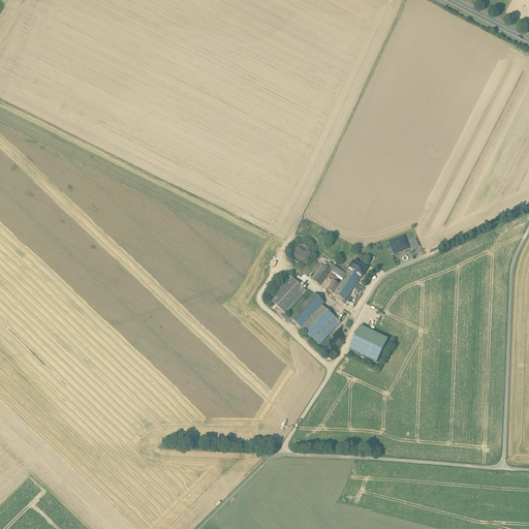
[(403,237),(390,243),(392,247),(393,247),(396,254),(408,249),(403,237)]
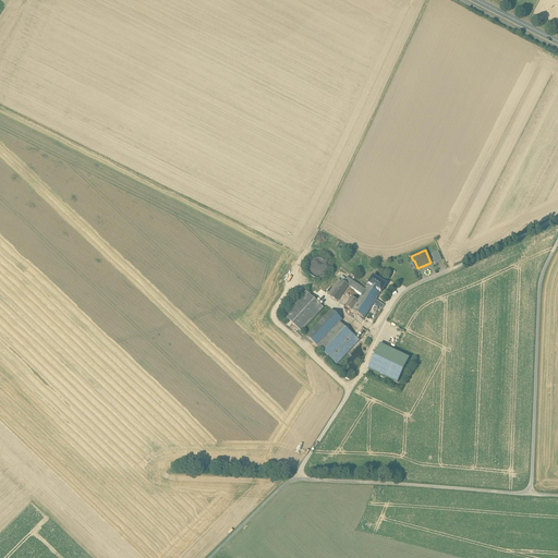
[(438,252),(432,255),(435,264),(443,261),(438,252)]
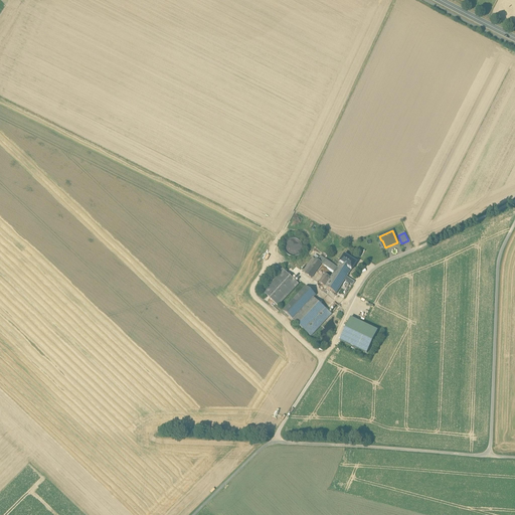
[(302,251),(303,247),(302,244),(300,241),(297,239),(294,238),(290,239),(287,241),(285,244),(285,248),(285,251),(287,254),(290,256),(294,258),(297,256),(300,254),(302,251)]
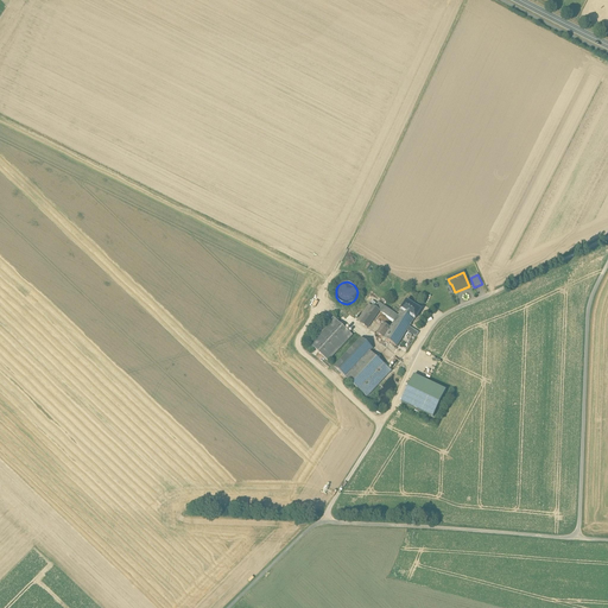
[(420,310),(406,301),(399,311),(400,311),(413,320),(415,320),(420,310)]
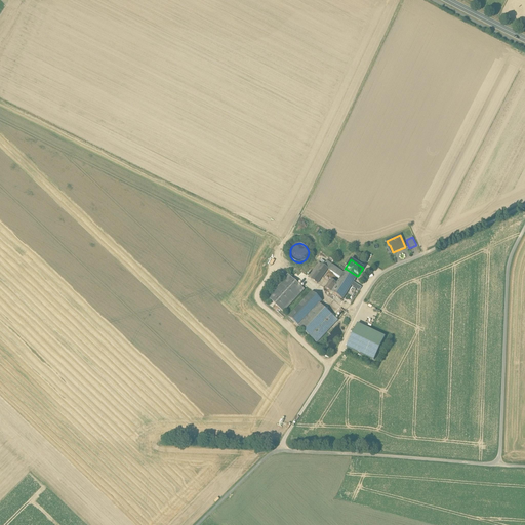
[(344,273),(326,260),(323,265),(328,268),(328,269),(340,277),(344,273)]
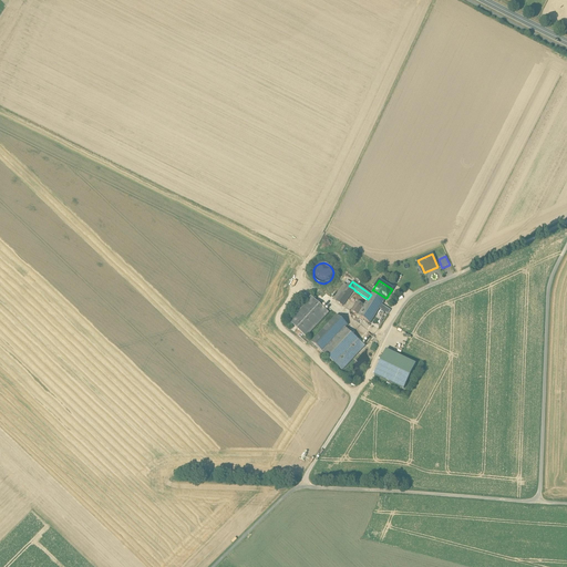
[(344,282),(332,299),(336,301),(347,284),(344,282)]
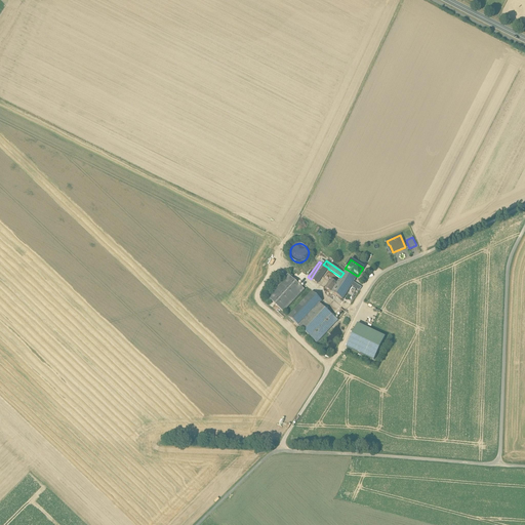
[(321,263),(311,279),(318,283),(328,269),(328,268),(323,265),(321,263)]
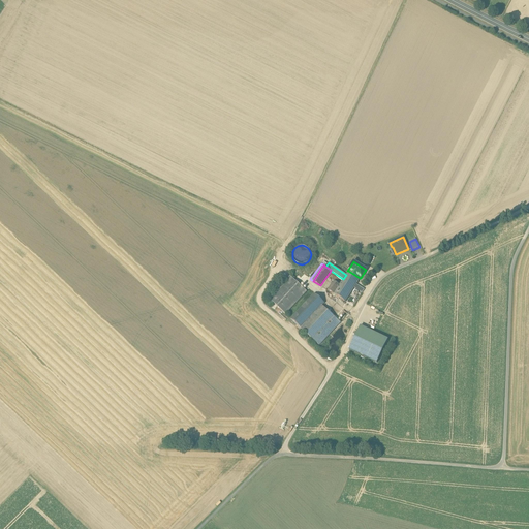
[(340,285),(334,293),(345,302),(353,287),(355,284),(360,278),(348,271),(346,275),(343,279),(340,285)]
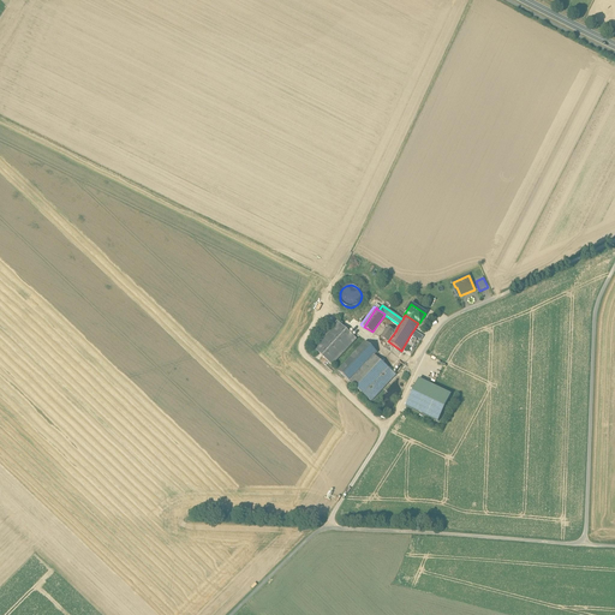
[(357,339),(338,322),(314,347),(332,365),(357,339)]
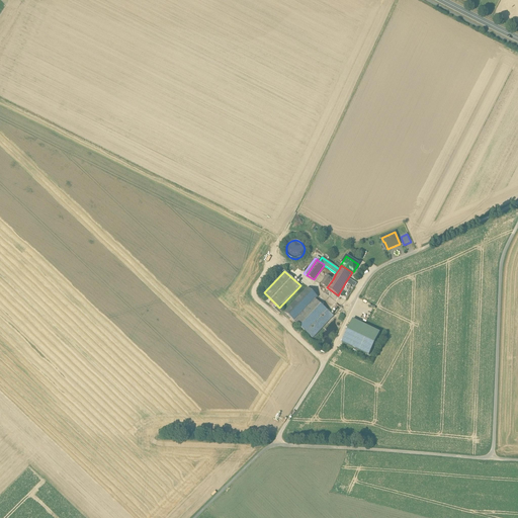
[(333,279),(327,275),(321,284),(327,287),(333,279)]
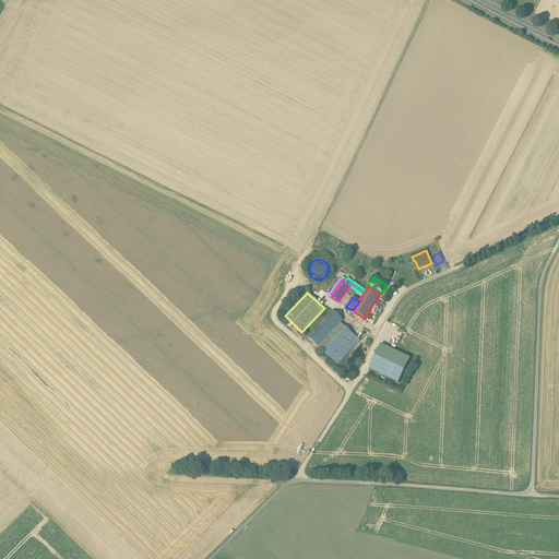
[(384,306),(376,300),(373,304),(382,309),(384,306)]
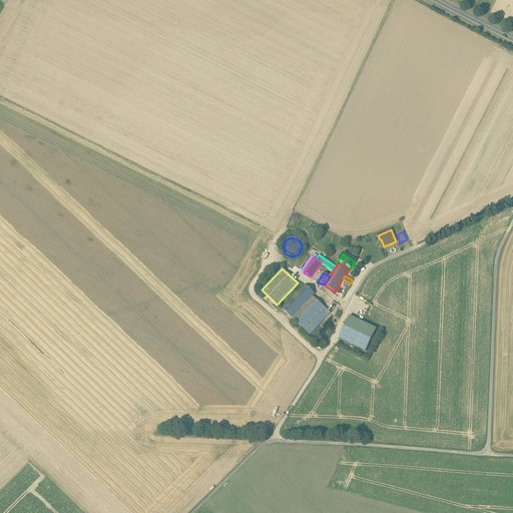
[(305,286),(282,310),(292,319),(313,297),(315,294),(305,286)]
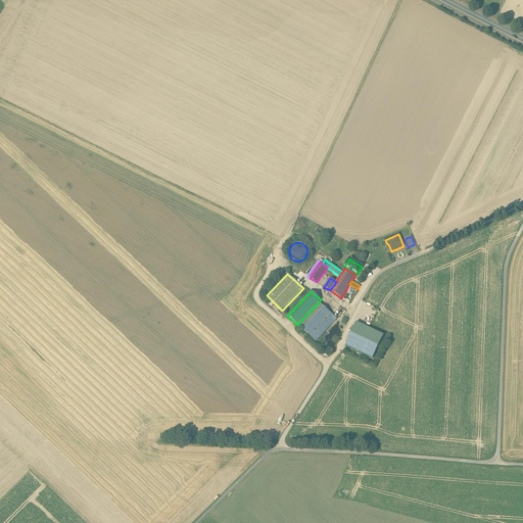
[(319,302),(297,325),(316,342),(337,320),(319,302)]
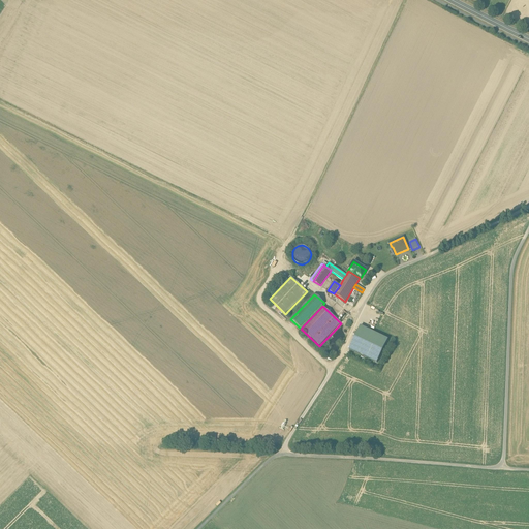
[(389,340),(361,327),(349,349),(377,364),(389,340)]
